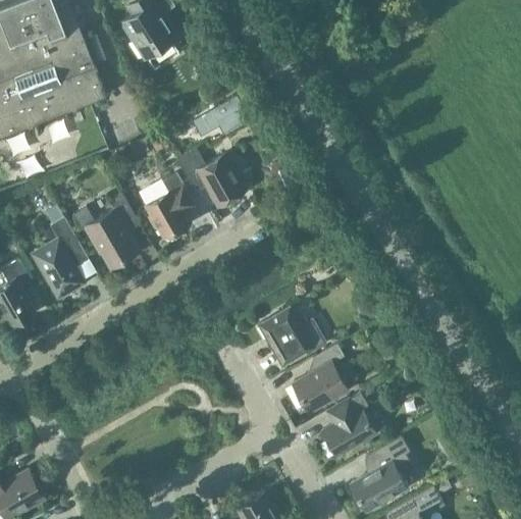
[(0,139),(106,98),(67,0),(58,0),(53,2),(52,0),(17,0),(13,2),(12,0),(0,0),(0,139)]
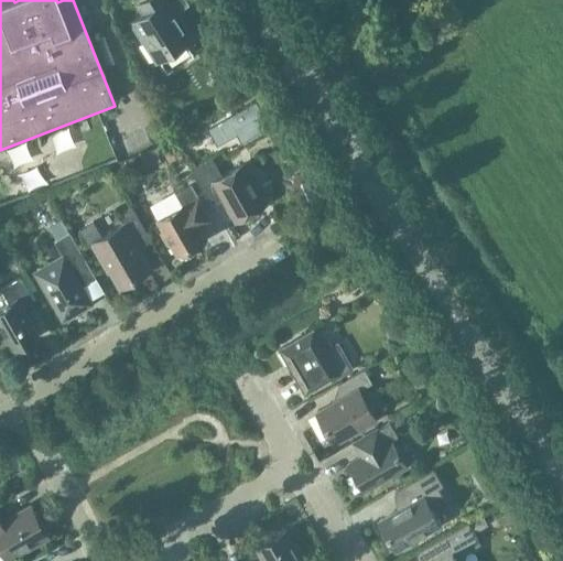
[(131,25),(144,46),(139,50),(149,65),(154,62),(155,64),(191,42),(175,18),(176,18),(175,15),(164,0),(150,0),(138,8),(143,18),(131,25)]
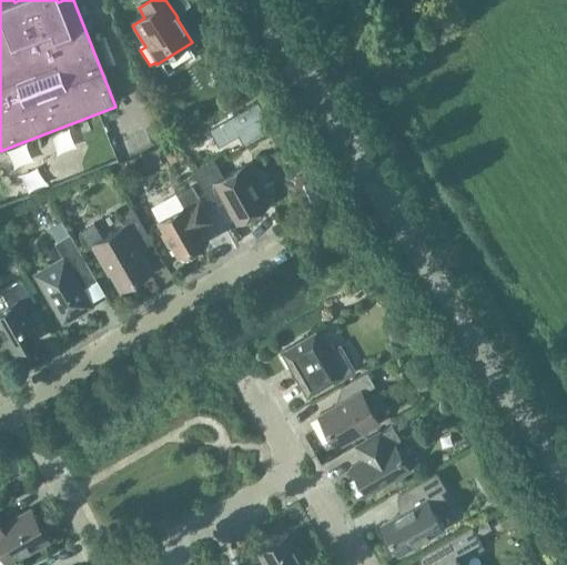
[(257,104),(209,132),(219,150),(238,139),(242,147),(270,131),(263,119),(264,118),(257,104)]
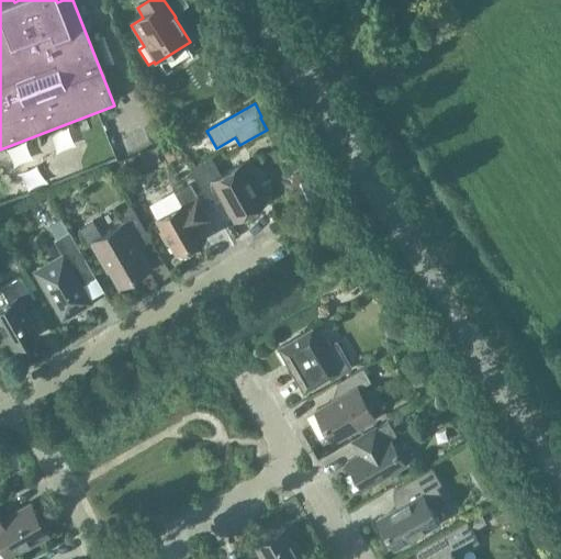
[(171,143),(159,151),(168,164),(180,157),(171,143)]
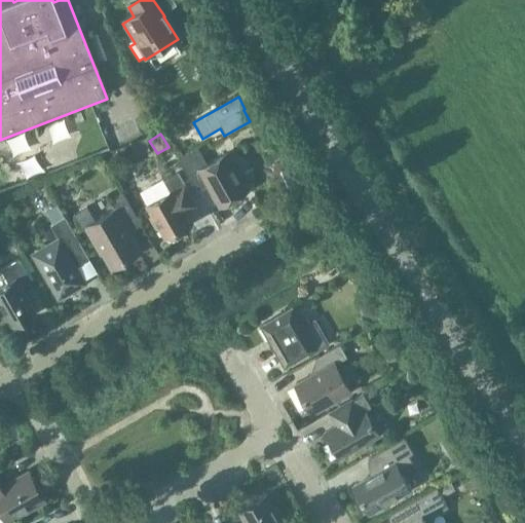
[(178,162),(193,190),(205,183),(220,209),(246,193),(225,157),(207,167),(197,151),(178,162)]
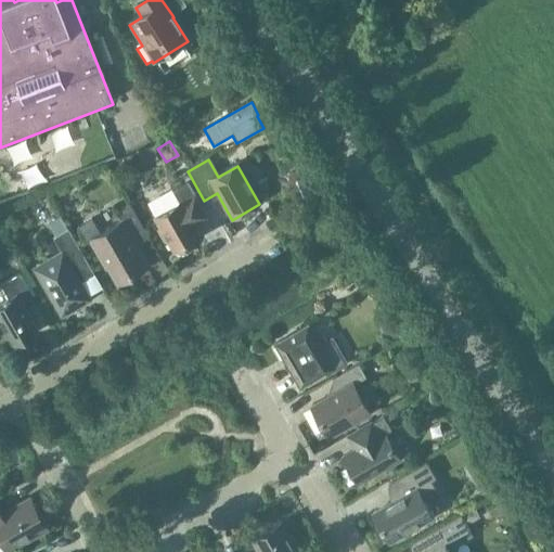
[(180,204),(153,219),(159,231),(157,232),(164,244),(166,243),(172,254),(200,239),(193,227),(207,219),(187,184),(174,193),(180,204)]
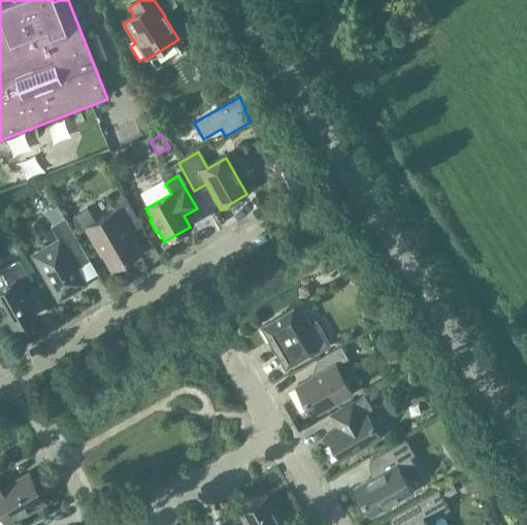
[(140,255),(124,226),(136,219),(123,196),(109,203),(114,212),(95,225),(87,210),(73,219),(81,233),(86,231),(100,257),(102,256),(111,272),(140,255)]
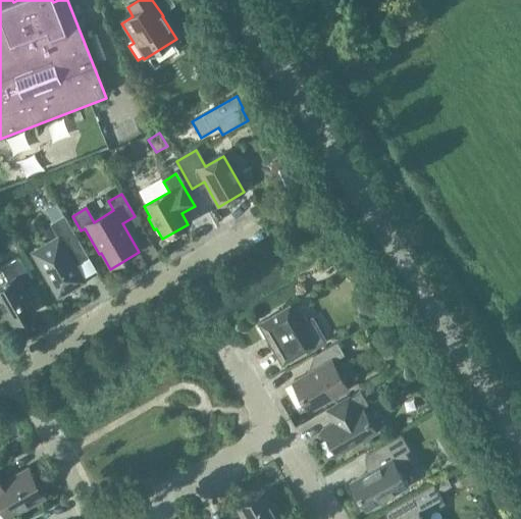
[(57,208),(46,215),(52,225),(63,218),(57,208)]
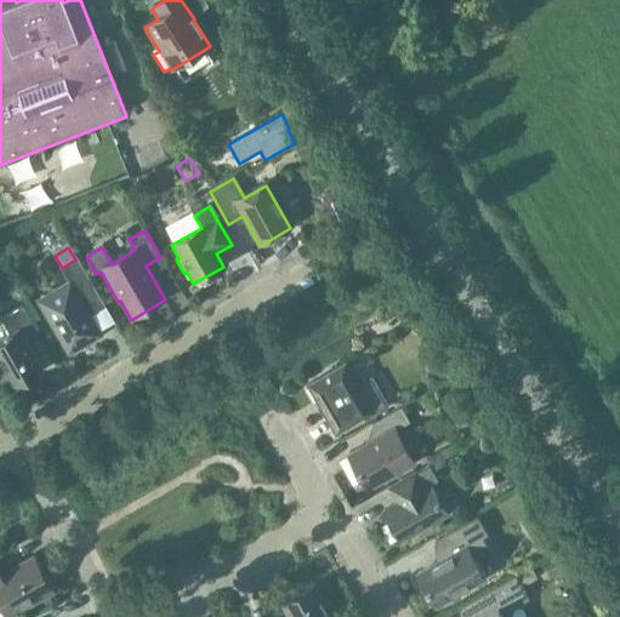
[(68,285),(40,301),(45,310),(43,312),(61,343),(63,342),(70,354),(101,337),(89,316),(90,313),(102,304),(75,260),(62,268),(60,269),(68,285)]
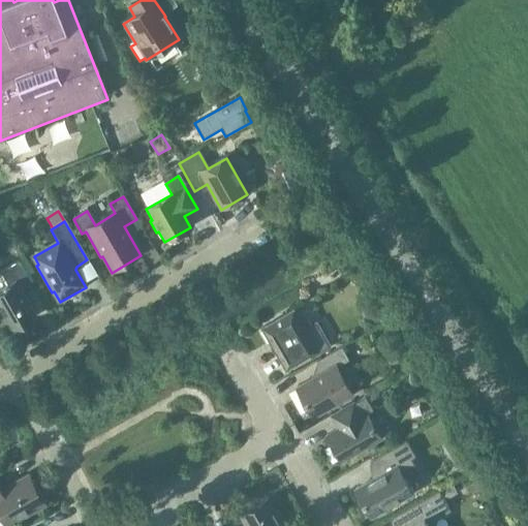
[(23,261),(19,264),(31,285),(34,283),(23,261)]
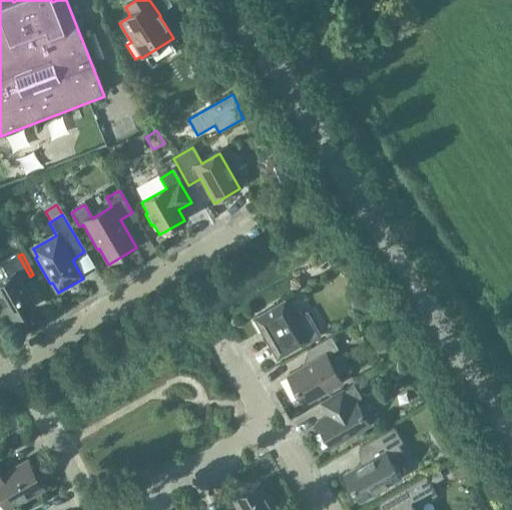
[(0,301),(11,321),(34,308),(19,283),(30,277),(18,256),(0,266),(8,279),(0,283),(0,301)]
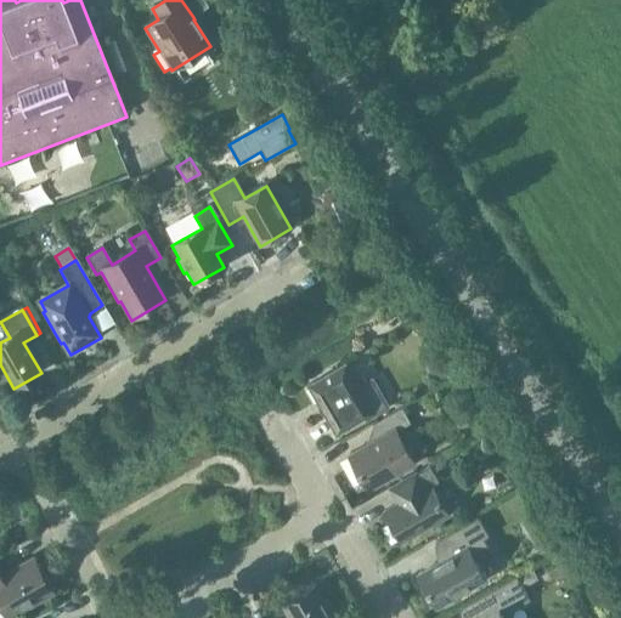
[(308,387),(336,436),(371,417),(372,418),(387,409),(371,381),(357,390),(344,367),(308,387)]
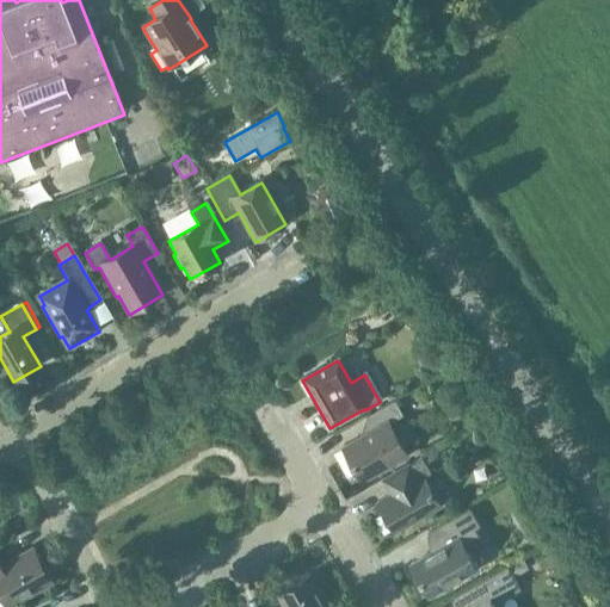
[(342,450),(361,483),(406,457),(388,426),(402,417),(394,403),(365,420),(371,432),(342,450)]
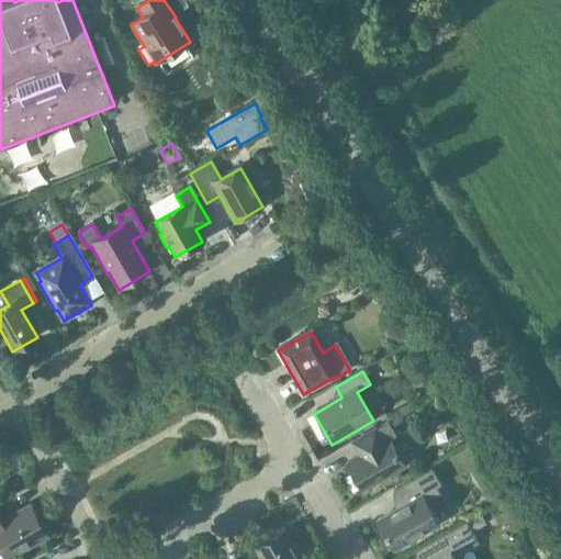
[(401,414),(384,423),(385,425),(388,424),(391,429),(401,423),(403,416),(401,414)]
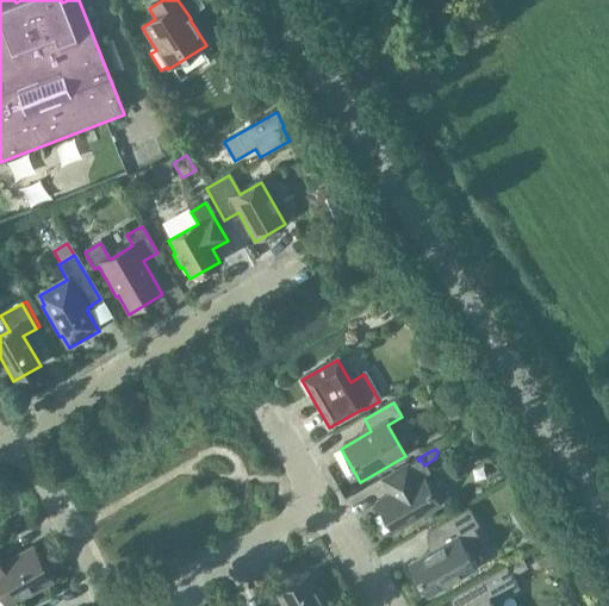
[(377,505),(393,533),(439,507),(422,479),(429,475),(424,466),(421,460),(418,461),(408,468),(406,467),(383,481),(391,497),(377,505)]
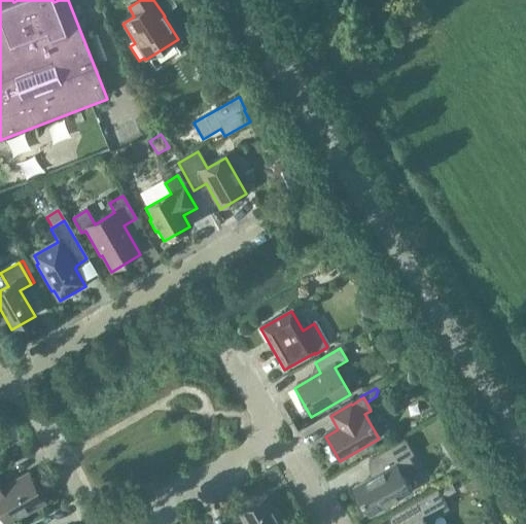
[(454,439),(443,445),(450,458),(461,452),(454,439)]
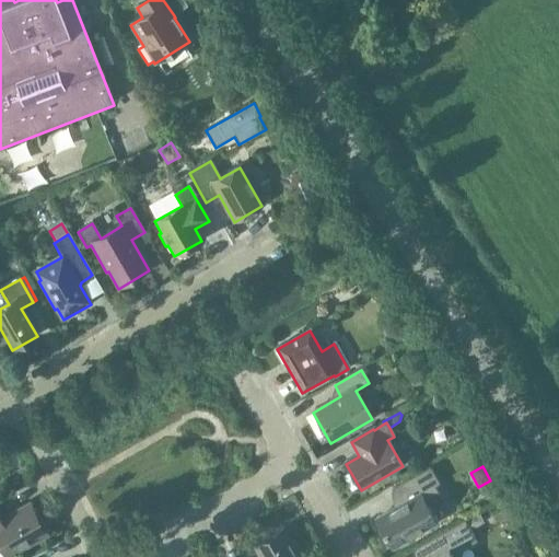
[(375,520),(392,549),(435,524),(426,507),(440,498),(435,490),(440,487),(429,468),(391,490),(399,506),(375,520)]
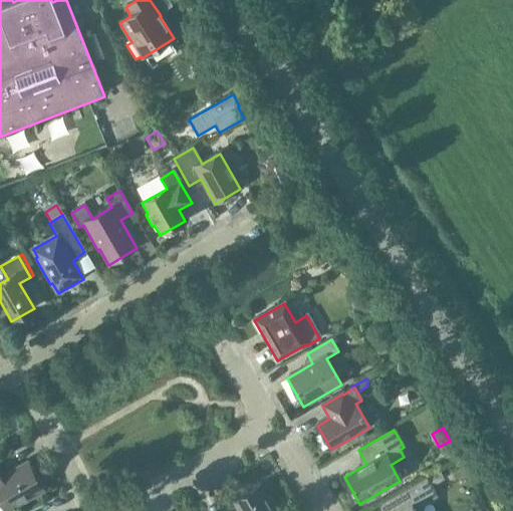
[(0,502),(5,510),(10,510),(43,491),(28,464),(1,479),(0,477),(0,502)]
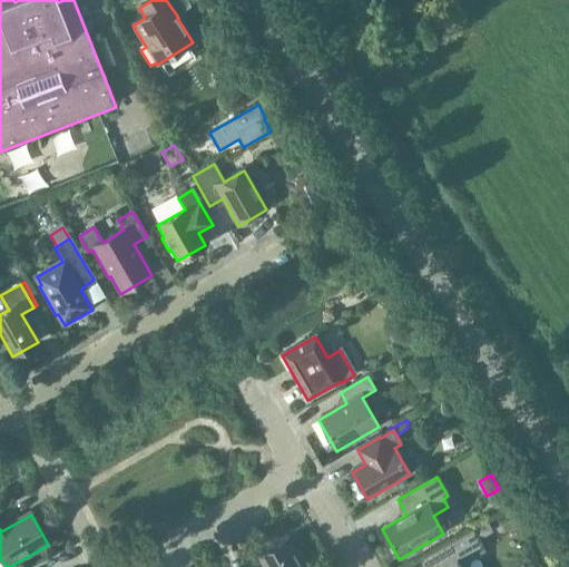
[(487,524),(473,531),(479,540),(492,534),(487,524)]
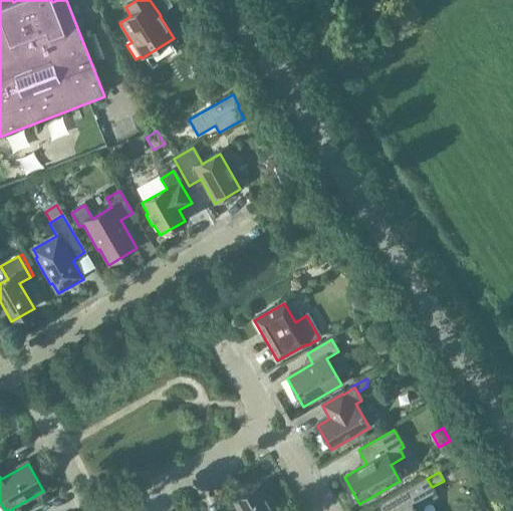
[(417,510),(438,498),(432,487),(427,479),(427,478),(382,503),(387,510),(417,510)]
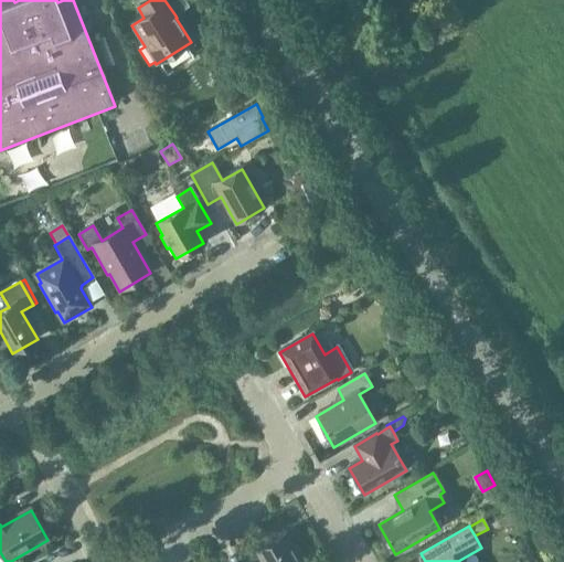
[(301,561),(286,534),(255,552),(259,561),(301,561)]
